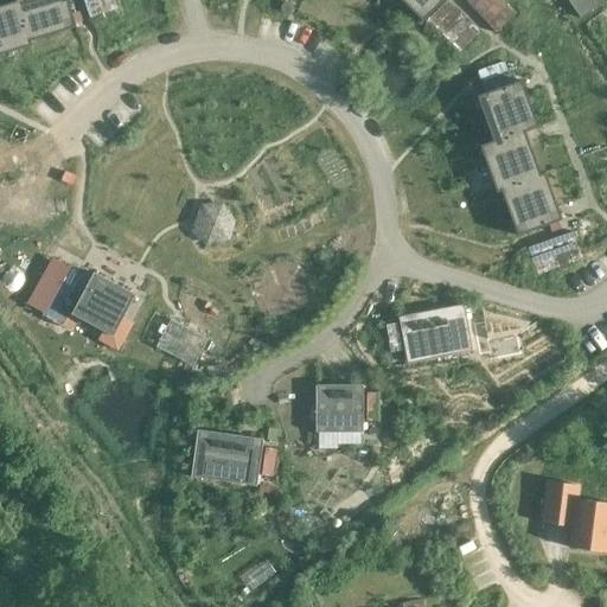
[(0,56),(31,46),(17,0),(14,0),(17,2),(0,6),(0,56)]
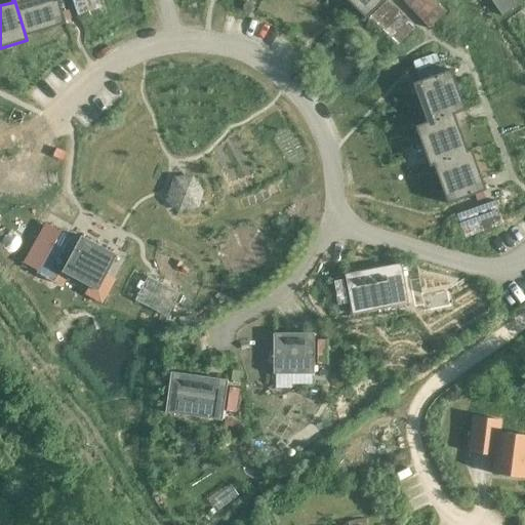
[(66,25),(58,0),(14,0),(27,40),(28,40),(27,36),(66,25)]
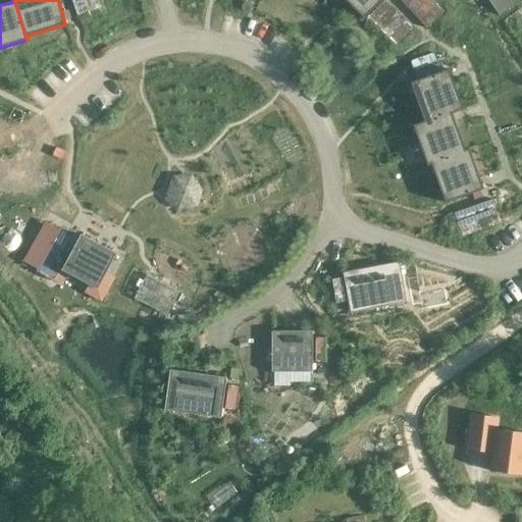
[(345,0),(364,19),(382,0),(345,0)]
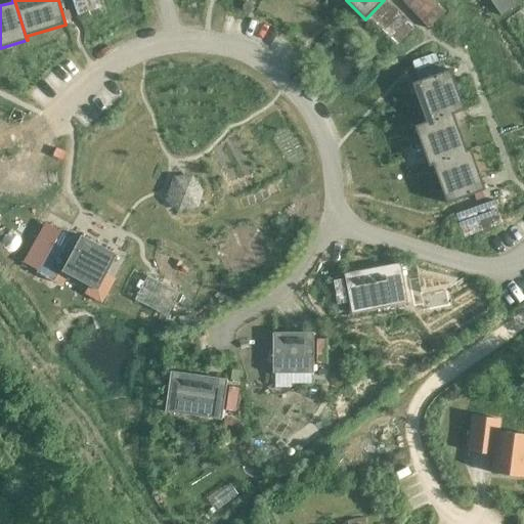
[(514,7),(509,0),(489,0),(501,15),(514,7)]
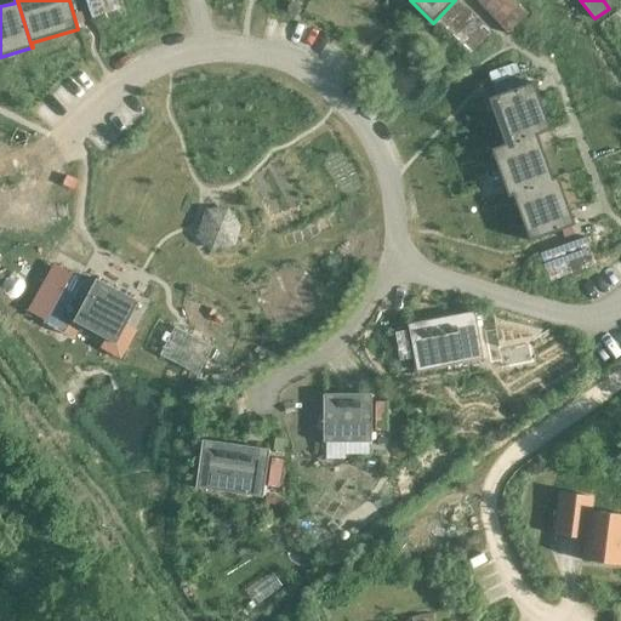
[(551,130),(534,83),(488,100),(505,144),(491,149),(491,152),(551,130)]
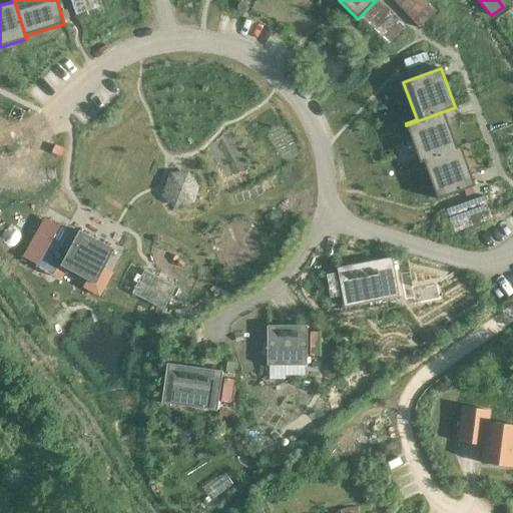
[(457,148),(444,112),(455,108),(455,107),(406,125),(420,162),(461,147),(461,146),(457,148)]
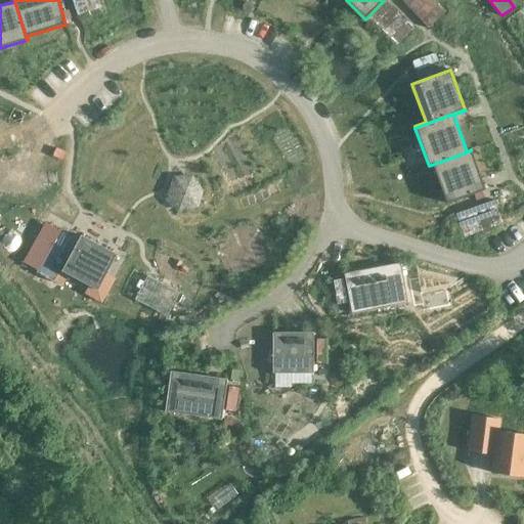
[(433,166),(447,205),(485,190),(471,150),(429,166),(429,167),(433,166)]
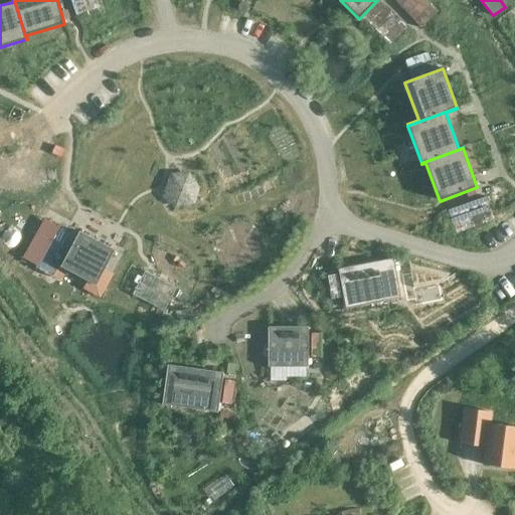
[(160,186),(164,217),(190,214),(186,183),(160,186)]
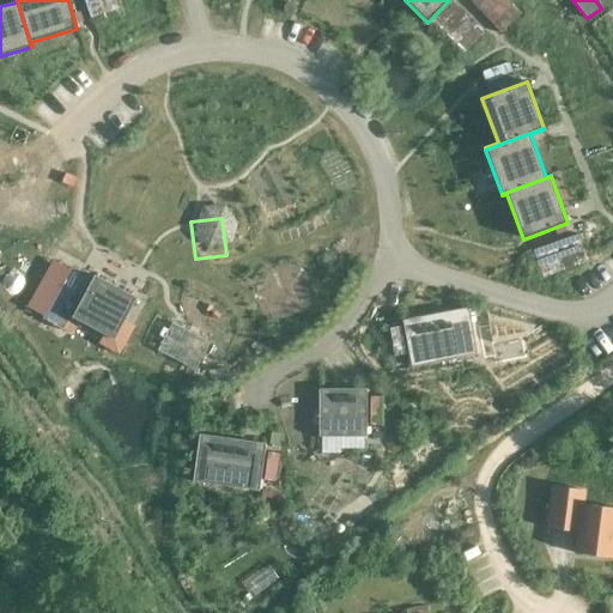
[(73,319),(115,340),(138,298),(95,275),(73,319)]
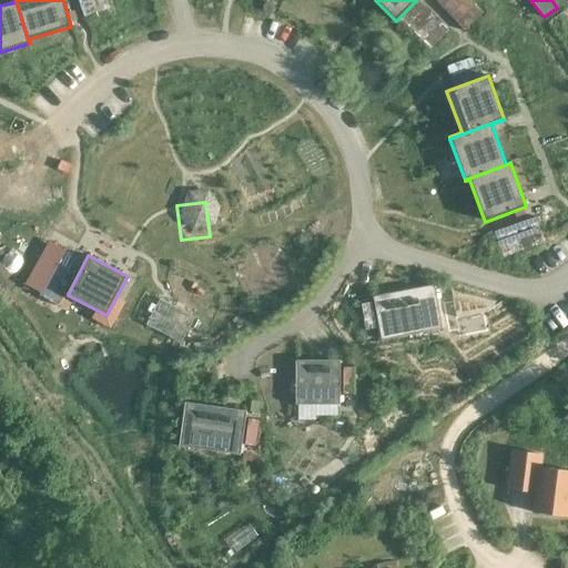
[(382,341),(443,330),(434,285),(373,297),(382,341)]
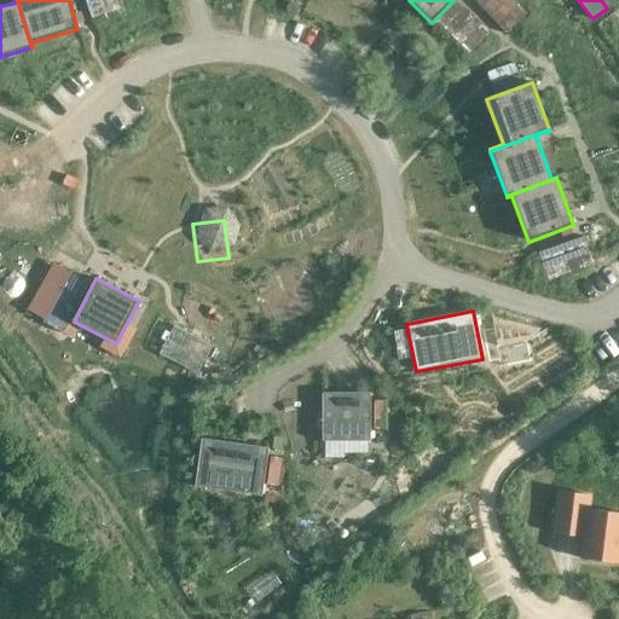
[(370,441),(370,393),(322,393),(322,441),(370,441)]
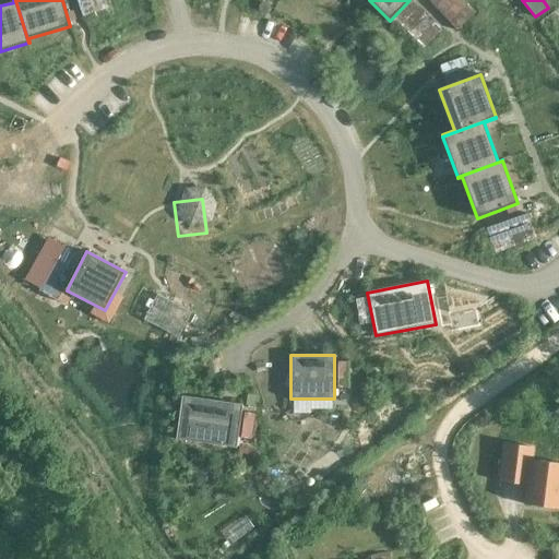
[(242,405),(182,396),(176,440),(236,449),(242,405)]
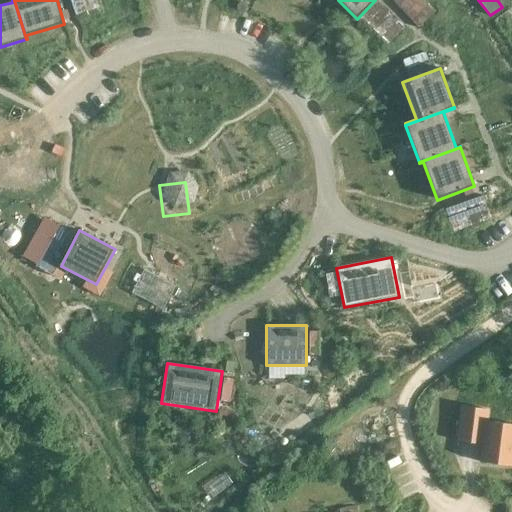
[(457,441),(482,444),(480,462),(511,466),(511,425),(487,422),(488,410),(462,407),(457,441)]
